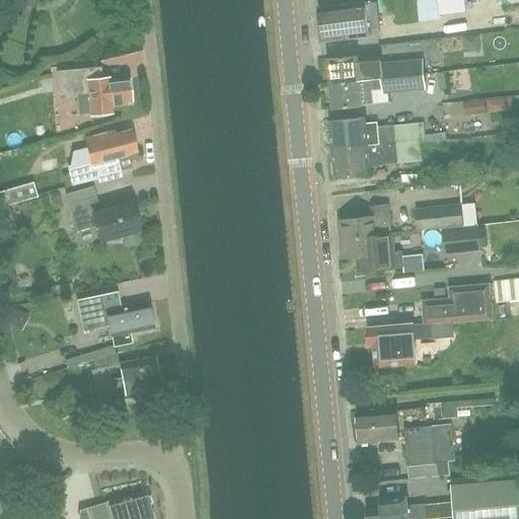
[(393,0),(396,24),(440,20),(437,0),(393,0)]
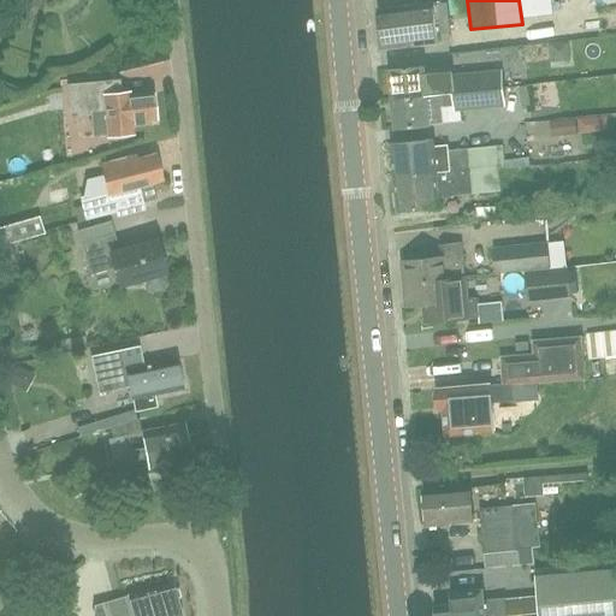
[(529,0),(533,23),(567,19),(564,1),(572,0),(529,0)]
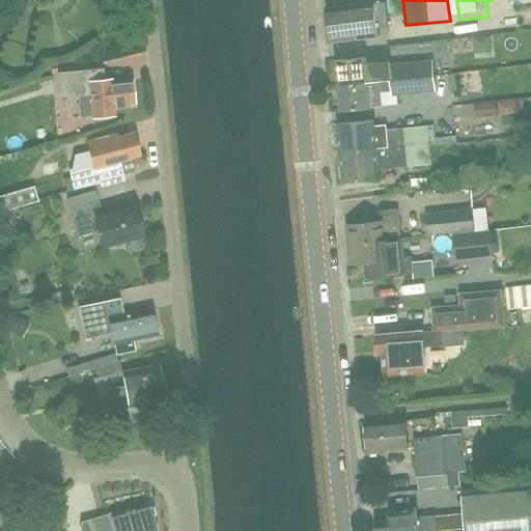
[(376,28),(388,27),(385,2),(375,4),(374,2),(325,8),(329,43),(378,37),(376,28)]
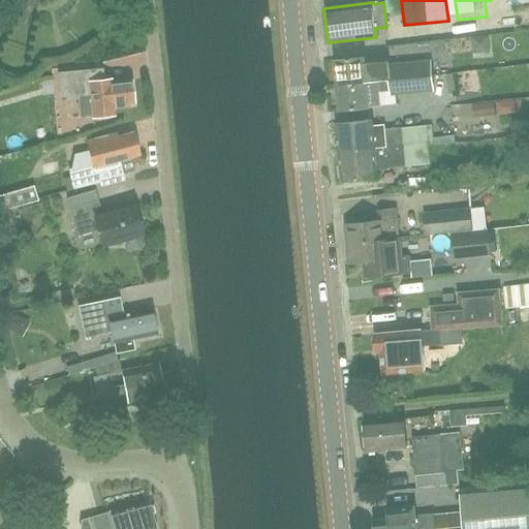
[(335,61),(337,86),(366,83),(392,80),(433,76),(431,60),(390,64),(390,59),(364,61),(364,58),(335,61)]
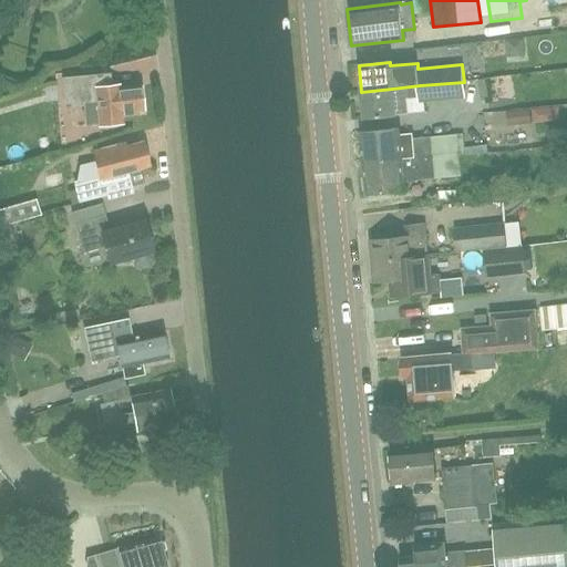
[(64,106),(70,105),(84,104),(85,120),(99,119),(100,125),(119,123),(119,116),(142,113),(138,89),(117,91),(116,86),(96,89),(95,76),(62,81),(64,106)]
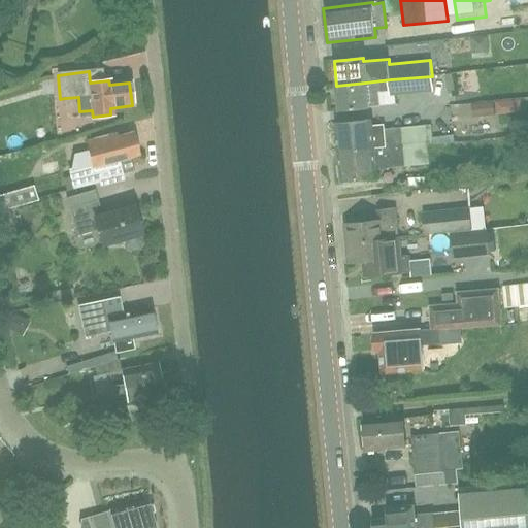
[(365,83),(336,86),(339,110),(368,107),(366,94),(389,91),(389,97),(433,93),(432,76),(391,79),(365,83)]
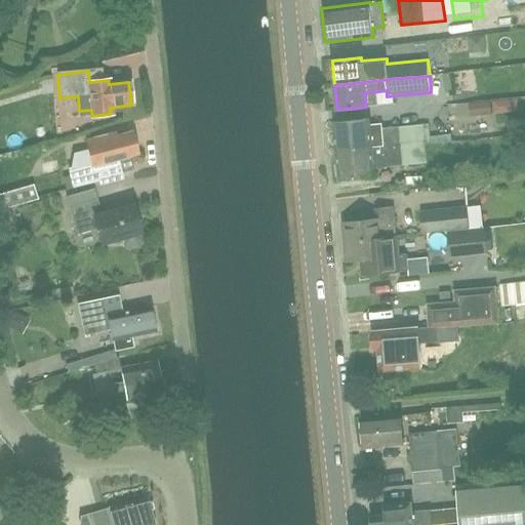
[(458,119),(477,119),(477,107),(458,108),(458,119)]
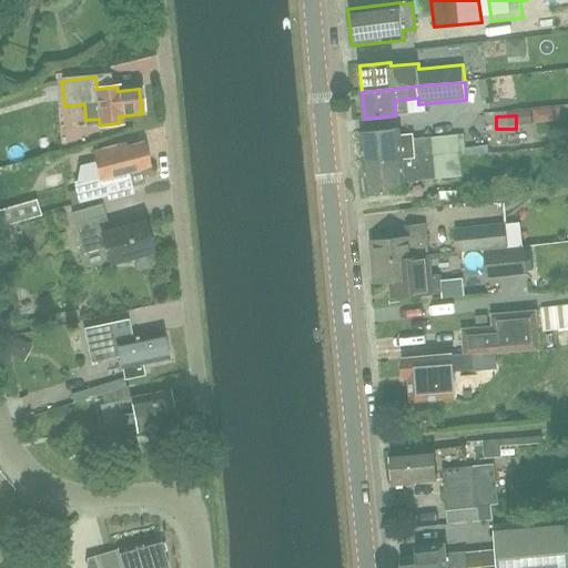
[(543,119),(520,122),(523,133),(544,131),(543,119)]
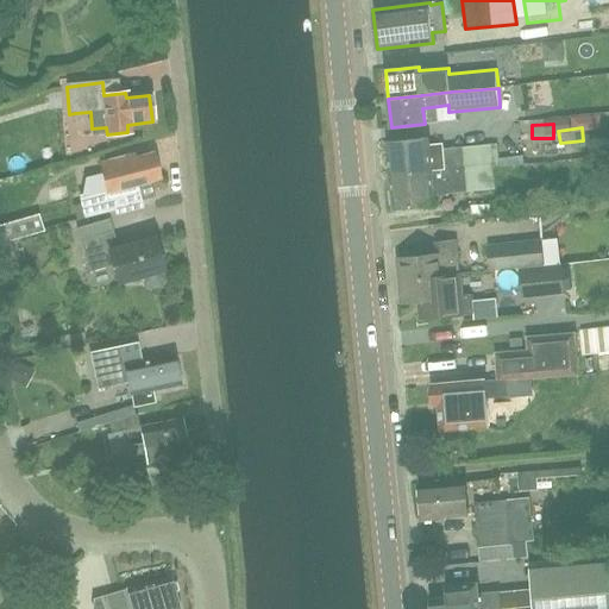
[(443,144),(428,145),(428,138),(387,142),(390,176),(432,171),(445,170),(443,149),(443,144)]
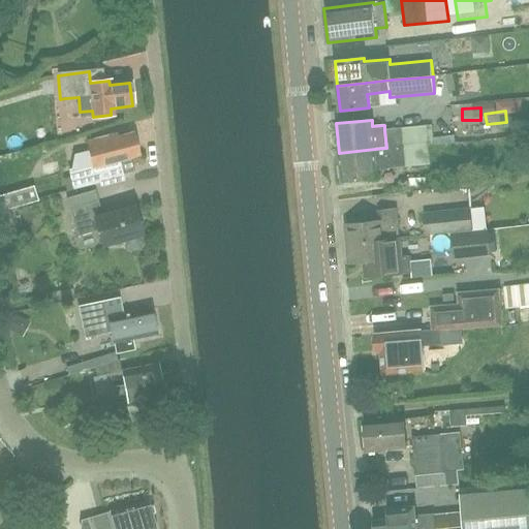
[(386,148),(431,143),(430,126),(384,129),(386,148)]
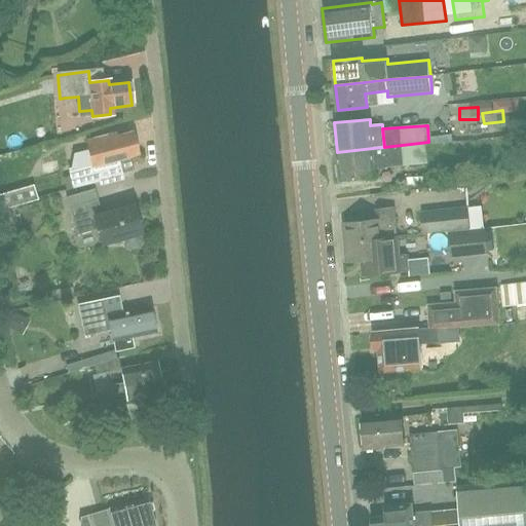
[(109,130),(65,136),(68,164),(88,162),(90,182),(142,177),(139,146),(111,149),(109,130)]
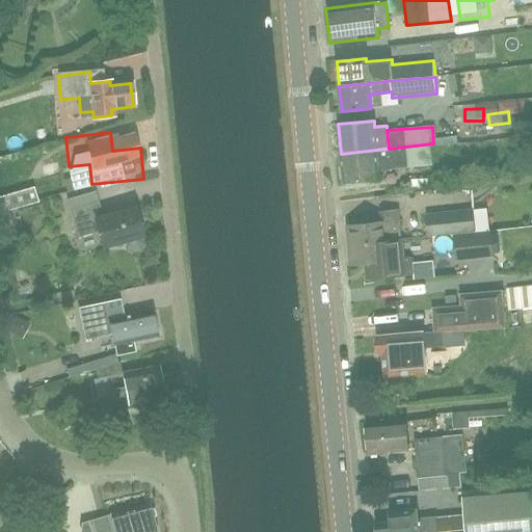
[(377,150),(341,154),(344,183),(380,180),(379,171),(393,170),(393,167),(408,165),(434,164),(433,143),(389,149),(377,150)]
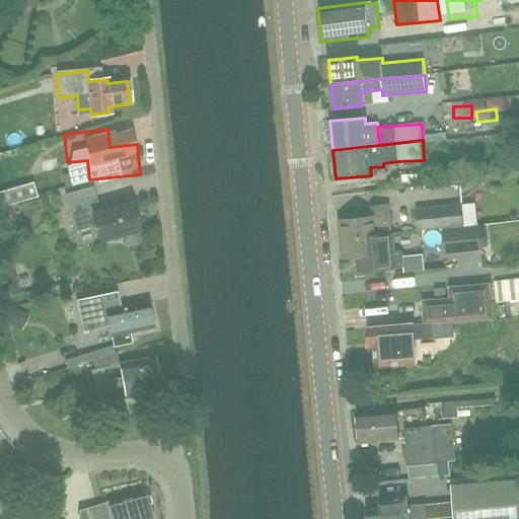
[(101,240),(121,234),(123,242),(130,246),(136,244),(140,237),(137,229),(138,229),(131,202),(99,212),(92,186),(64,195),(75,232),(97,226),(101,240)]
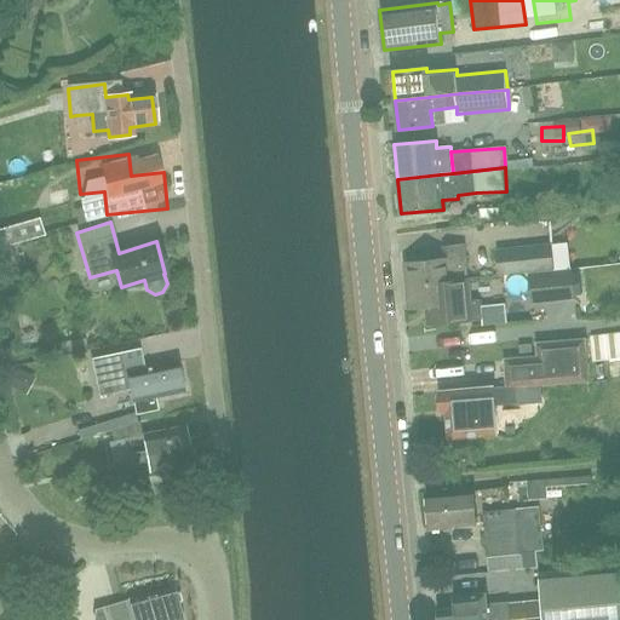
[(550,241),(495,247),(499,274),(552,268),(550,241)]
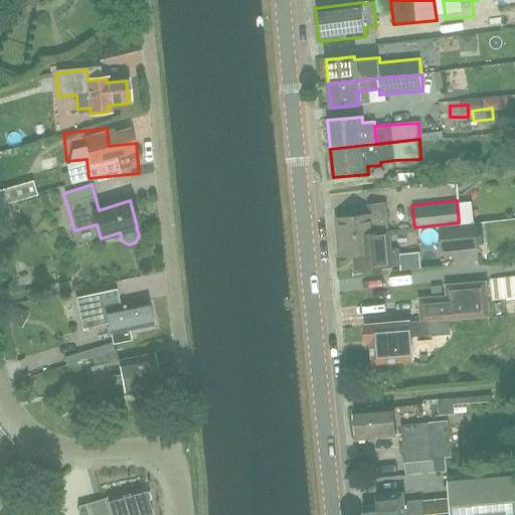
[(337,218),(339,236),(387,231),(384,203),(367,205),(368,215),(337,218)]
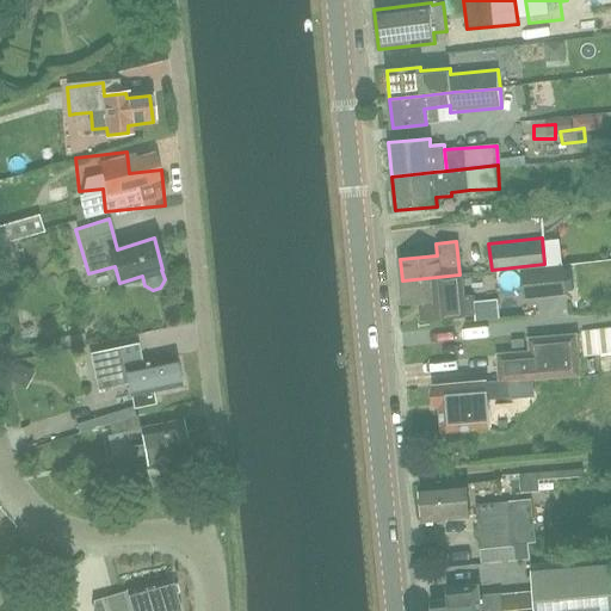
[(520,270),(524,298),(565,294),(561,265),(520,270)]
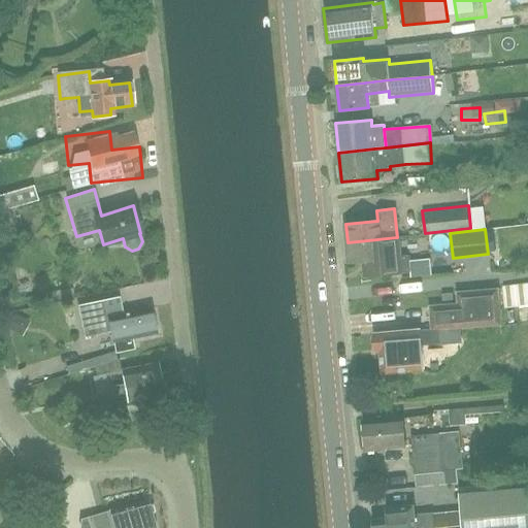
[(399,256),(397,237),(348,242),(350,263),(361,261),(363,277),(411,272),(409,255),(399,256)]
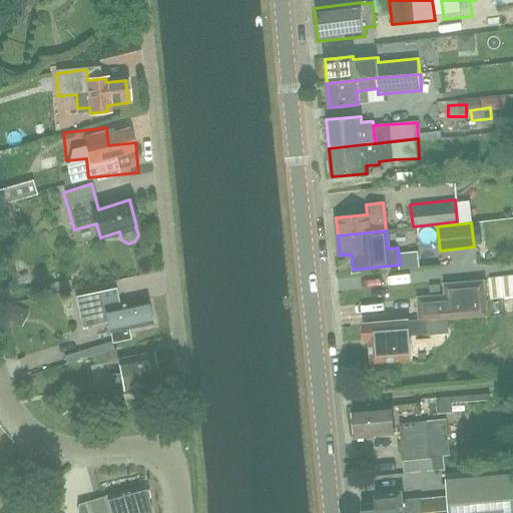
[(417,271),(430,270),(429,252),(417,253),(417,271)]
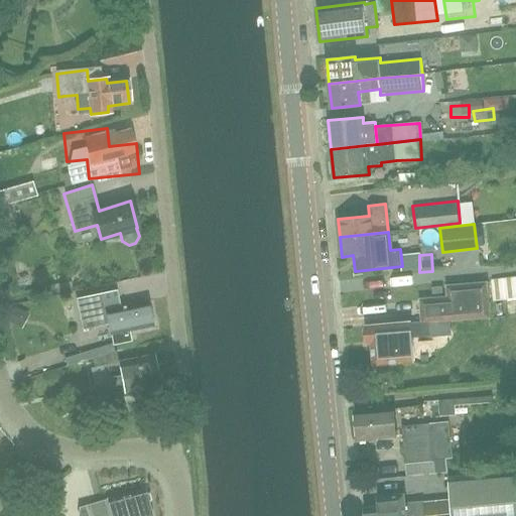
[(515,276),(491,280),(494,301),(515,298),(515,276)]
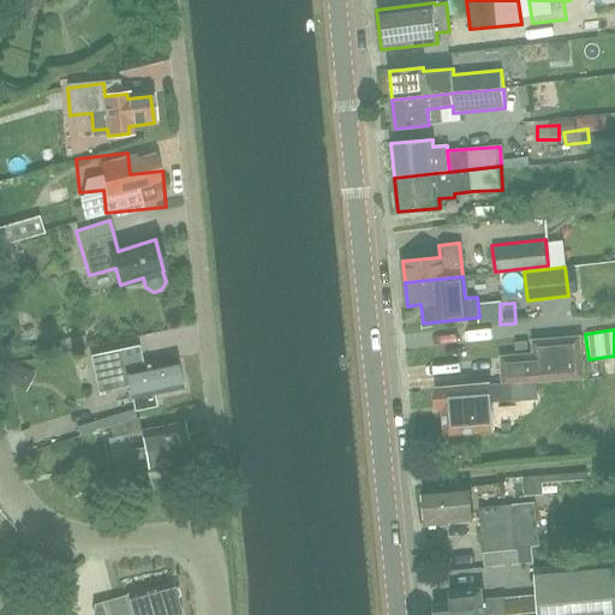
[(512,383),(585,377),(583,362),(580,335),(531,340),(532,353),(500,356),(502,383),(490,384),(490,383),(437,388),(439,407),(443,406),(446,434),(494,429),(491,401),(513,399),(512,383)]
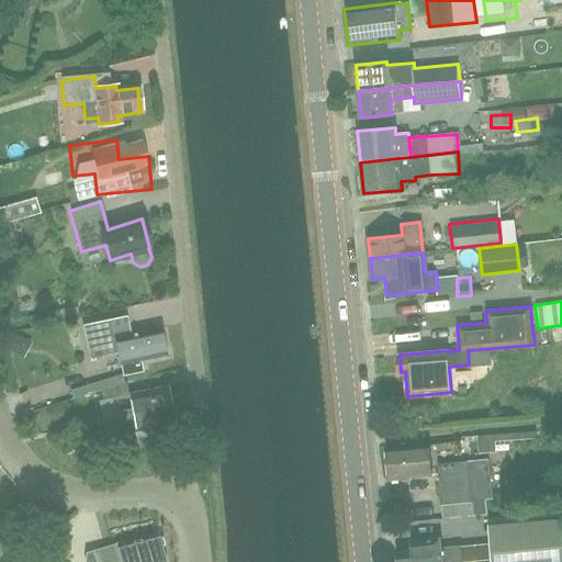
[(143,372),(141,361),(166,356),(160,328),(113,338),(110,319),(81,326),(88,359),(116,352),(122,377),(143,372)]
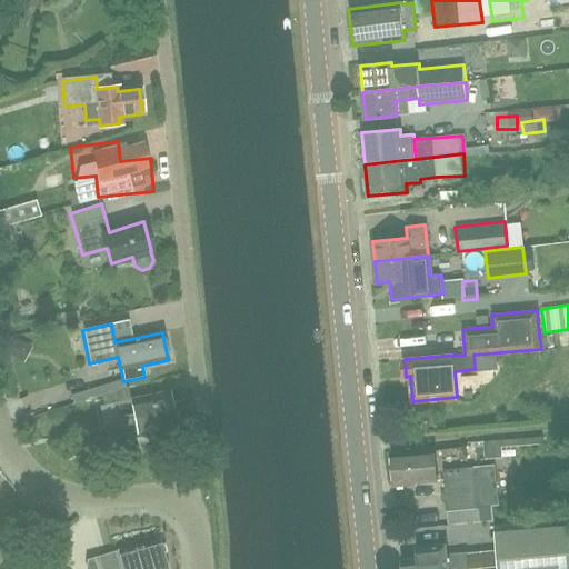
[(132,415),(119,418),(116,403),(99,407),(103,428),(116,426),(117,435),(136,431),(136,436),(146,433),(146,438),(159,436),(158,431),(176,428),(169,391),(129,399),(132,415)]
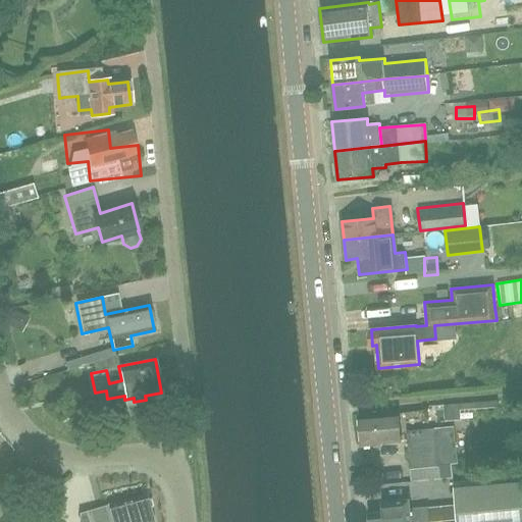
[(445,406),(445,409),(447,423),(460,421),(458,411),(498,407),(498,401),(445,406)]
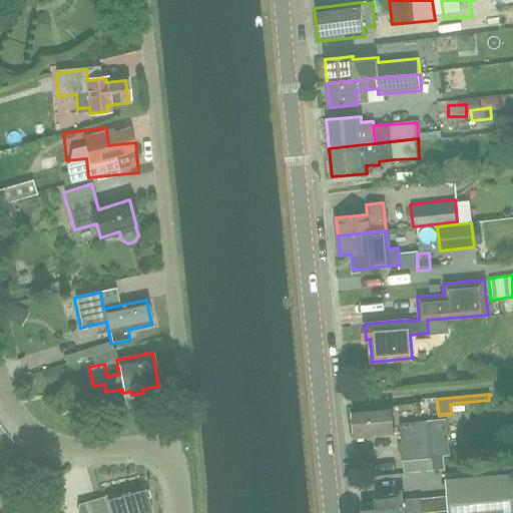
[(356,439),(394,435),(391,405),(353,409),(356,439)]
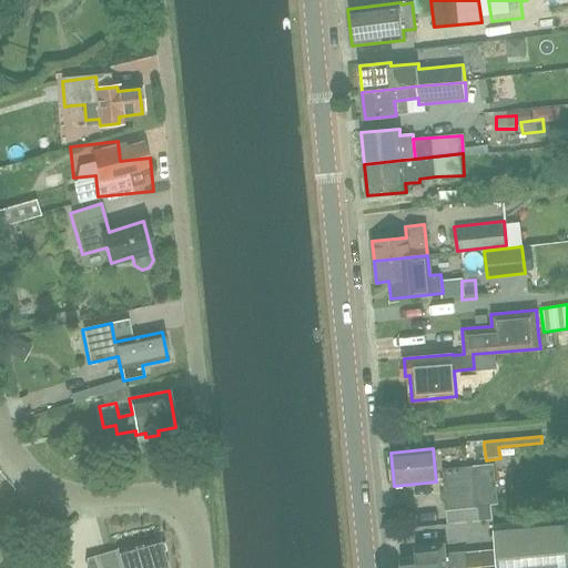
[(474,507),(470,467),(443,470),(448,523),(493,519),(492,505),(474,507)]
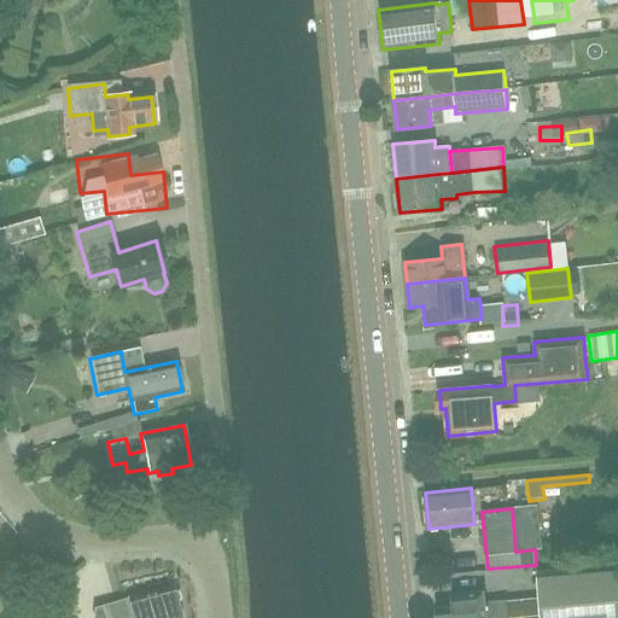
[(617,617),(617,563),(536,572),(541,617),(617,617)]
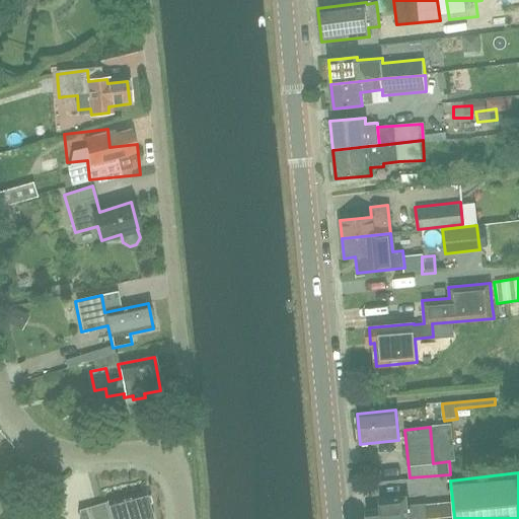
[(40,503),(60,497),(56,485),(36,490),(40,503)]
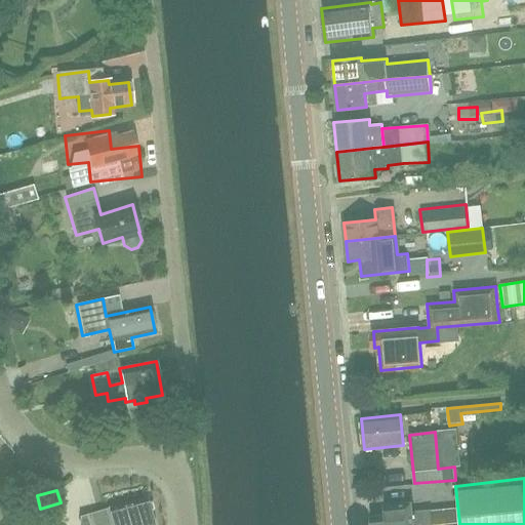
[(153,524),(150,514),(153,509),(151,505),(146,500),(145,497),(87,515),(89,524),(153,524)]
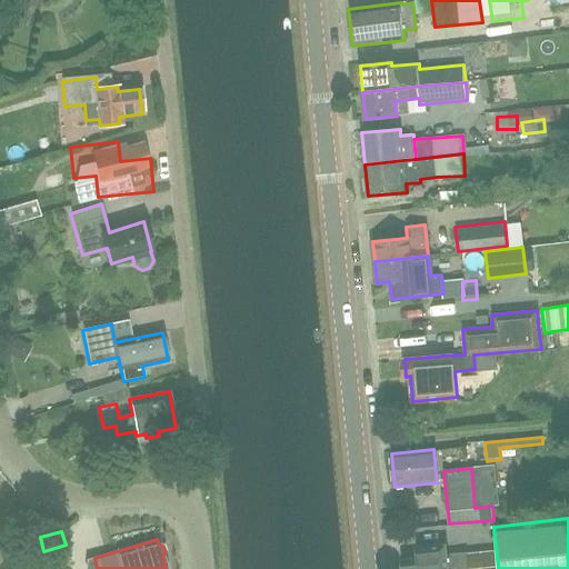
[(402,560),(402,568),(467,568),(466,553),(447,556),(446,545),(417,547),(418,558),(402,560)]
